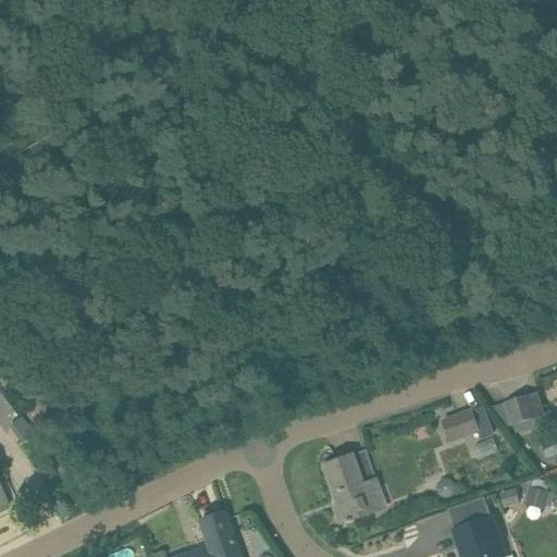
[(546,416),(539,393),(505,403),(512,426),(546,416)]
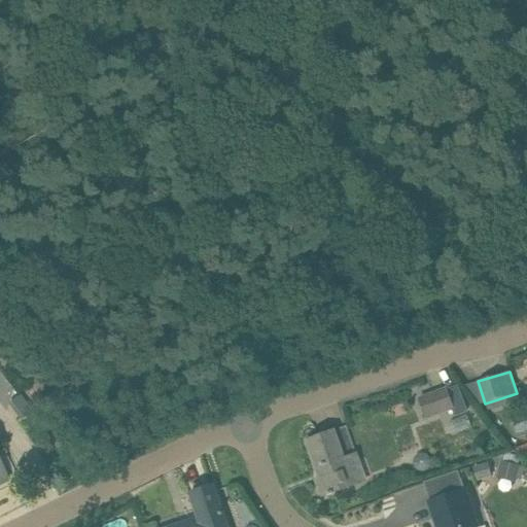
[(456,385),(419,399),(426,418),(453,409),(456,416),(466,413),(456,385)]
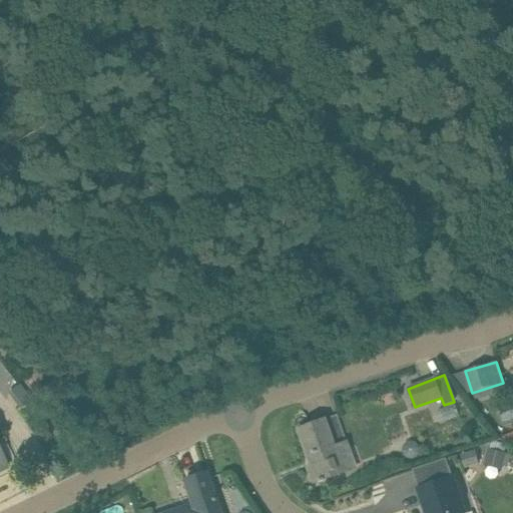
[(512,418),(512,403),(498,408),(503,422),(512,418)]
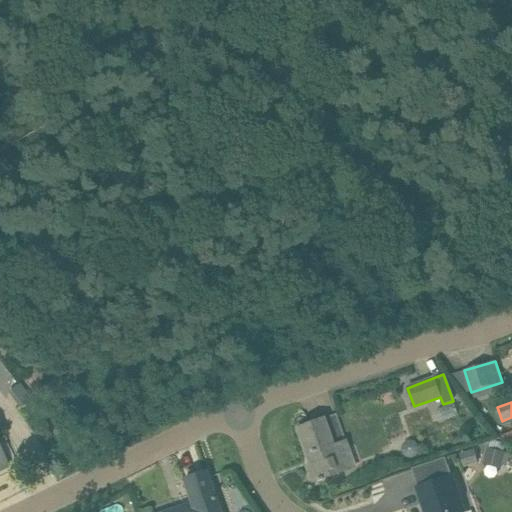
[(336,413),(321,419),(297,428),(310,465),(306,466),(312,483),(355,467),(346,439),(336,413)]
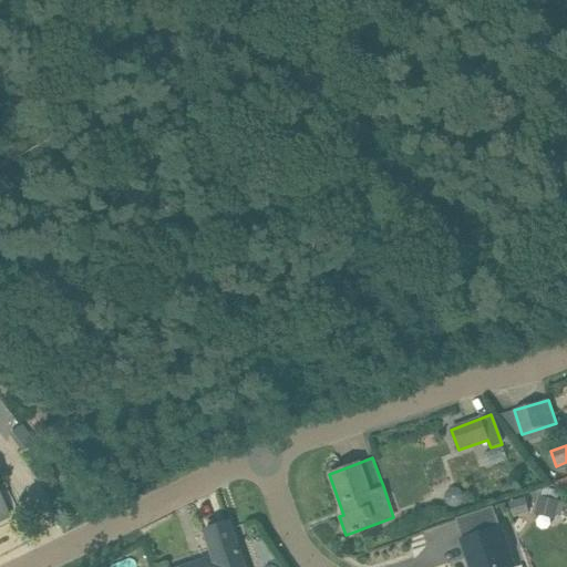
[(452,488),(445,493),(444,501),(449,506),(456,507),(462,503),(463,496),(459,490),(452,488)]
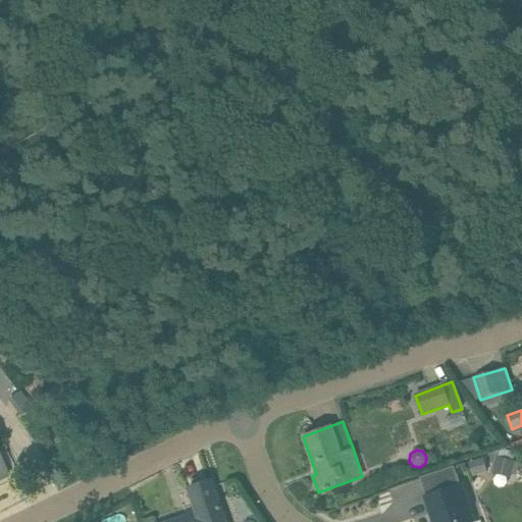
[(516,457),(500,453),(494,469),(512,473),(516,457)]
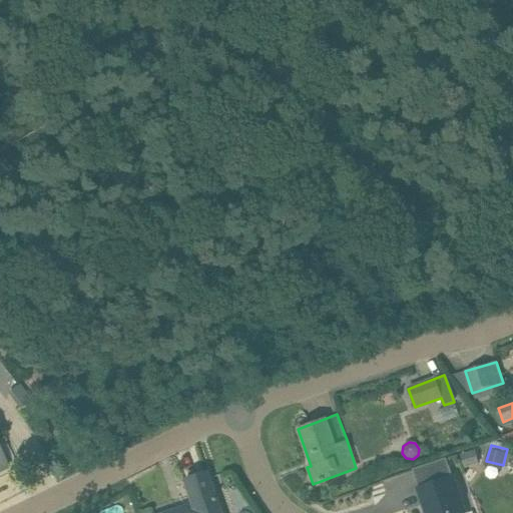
[(0,473),(9,468),(0,449),(0,473)]
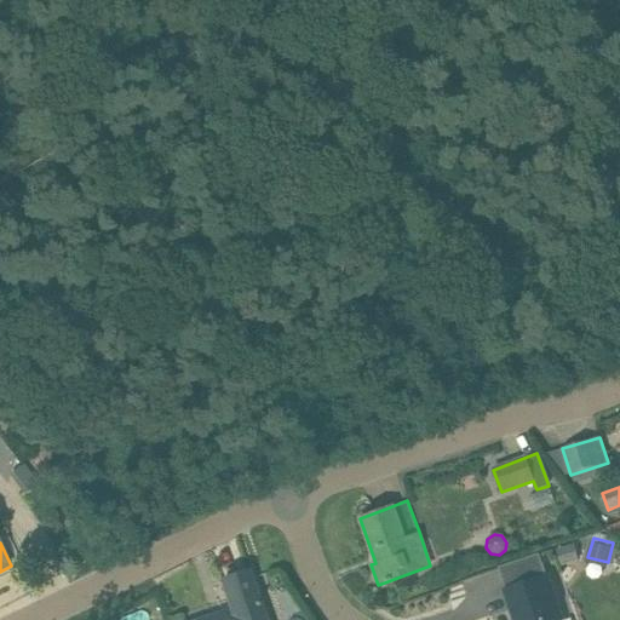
[(516,619),(557,619),(563,619),(549,577),(547,578),(539,554),(499,567),(507,590),(506,591),(516,619)]
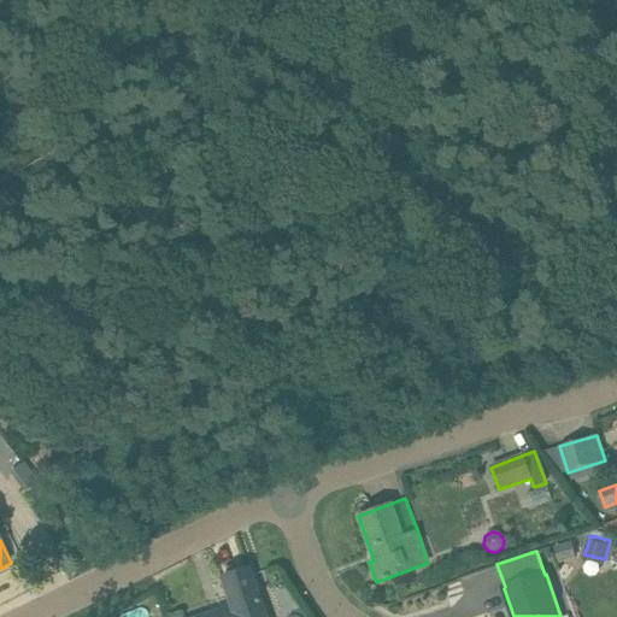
[(230,607),(203,616),(263,616),(246,570),(221,579),(230,607)]
